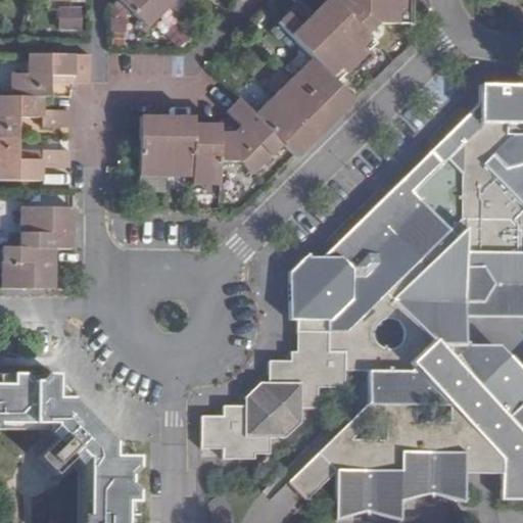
[(134,11),(123,0),(121,0),(113,8),(126,20),(134,11)]
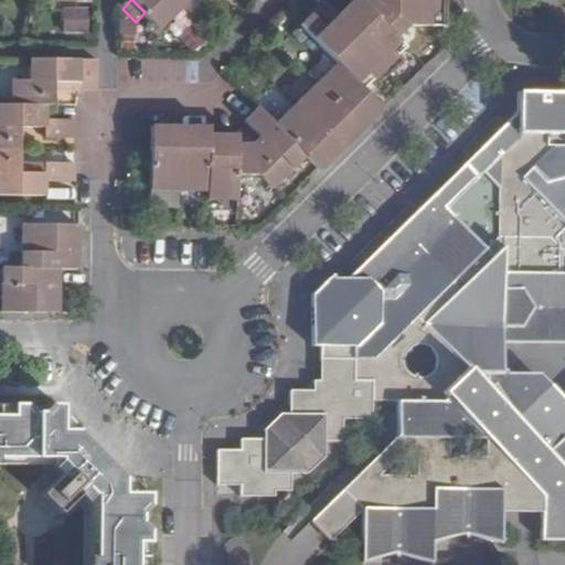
[(181,8),(172,0),(132,0),(145,12),(160,29),(181,8)]
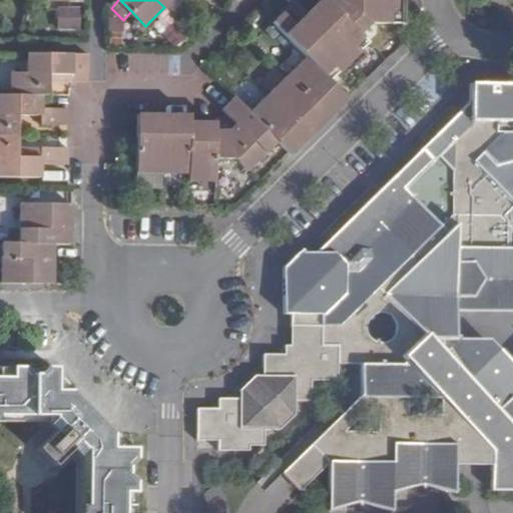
[(346,19),(360,33),(370,23),(398,24),(398,0),(356,0),(356,9),(346,19)]
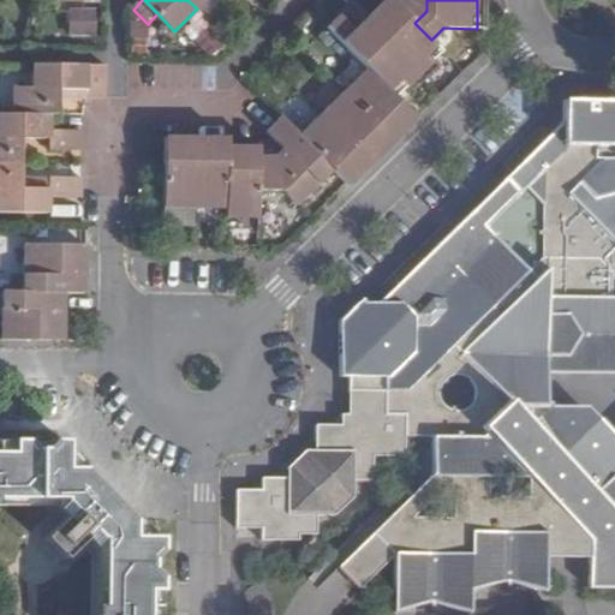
[(366,67),(394,96),(405,85),(411,91),(436,66),(430,60),(441,49),(431,40),(415,23),(396,5),(350,51),(366,67)]
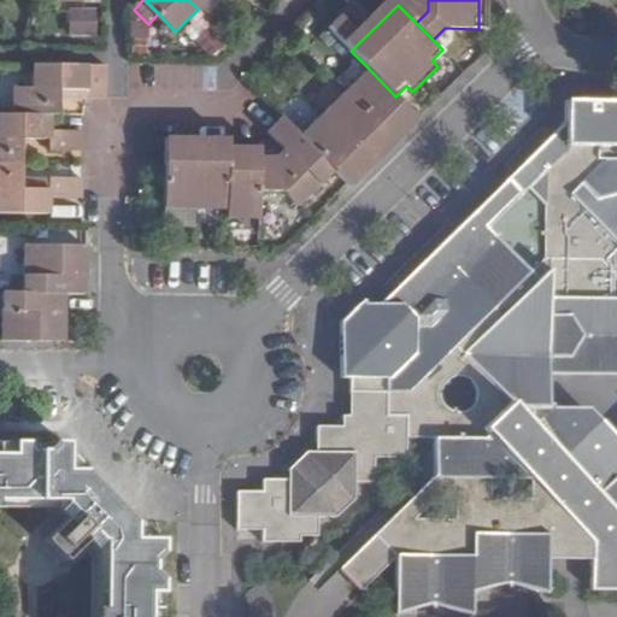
[(99,35),(98,6),(68,9),(69,37),(99,35)]
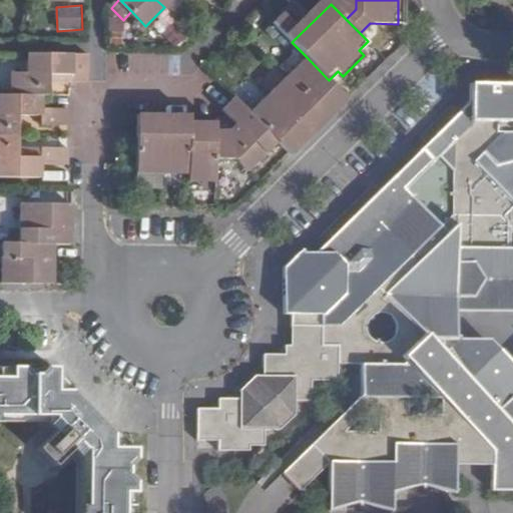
[(12,73),(12,95),(41,95),(48,95),(48,74),(72,74),(73,81),(88,81),(88,54),(28,53),(28,73),(12,73)]
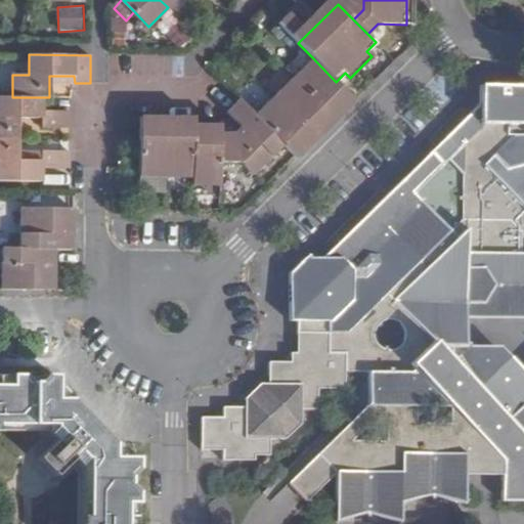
[(354,101),(336,82),(312,57),(294,77),(334,122),(354,101)]
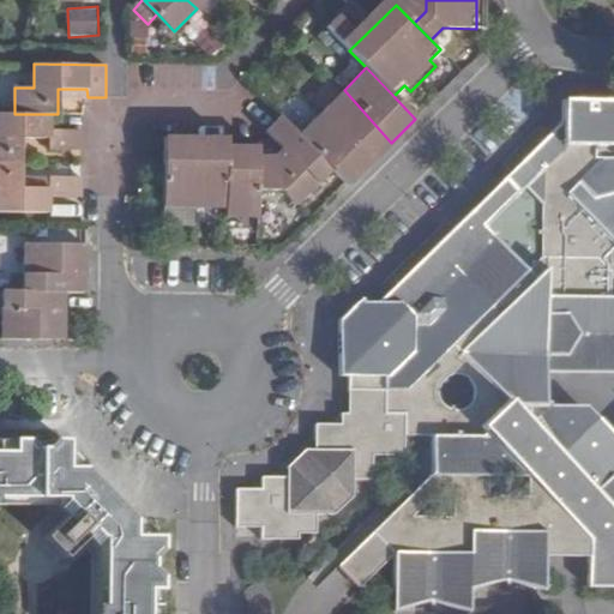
[(391,143),(344,90),(321,113),(368,164),(391,143)]
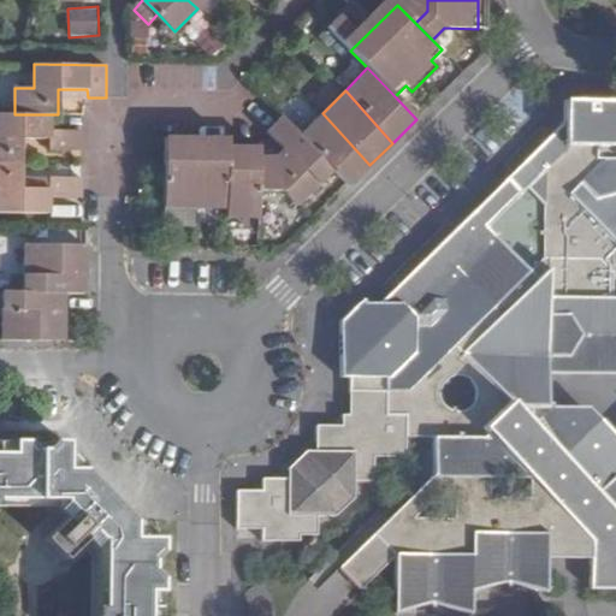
[(615,100),(564,100),(568,128),(543,152),(533,161),(548,177),(528,195),(548,214),(546,259),(533,271),(493,227),(480,212),(385,303),(361,301),(341,321),(339,377),(353,378),(353,391),(418,392),(418,442),(437,442),(436,479),(374,535),(398,562),(397,615),(409,615),(437,609),(462,615),(474,615),(475,596),(510,586),(549,594),(549,561),(593,561),(593,591),(615,590),(615,510),(602,496),(555,446),(516,407),(554,408),(554,375),(615,374),(615,100)]
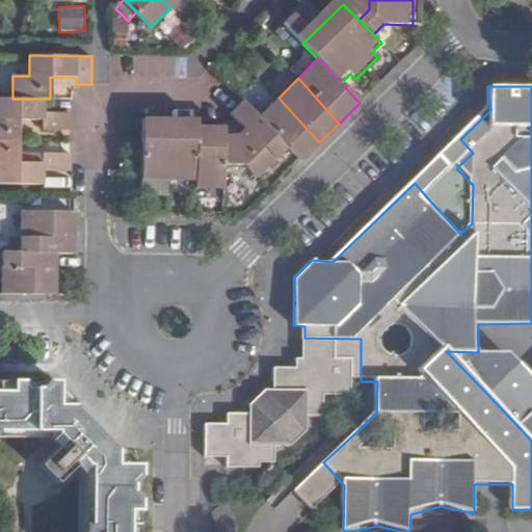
[(0,140),(19,140),(19,118),(43,118),(44,129),(72,129),(72,112),(49,112),(44,112),(43,99),(12,99),(0,98),(0,140)]
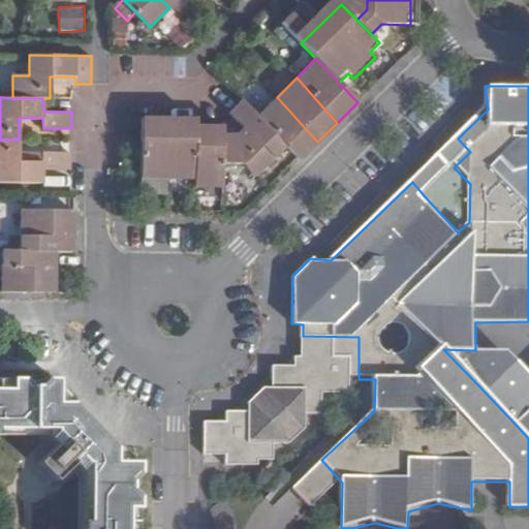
[(257,116),(285,148),(298,161),(317,142),(277,97),(257,116)]
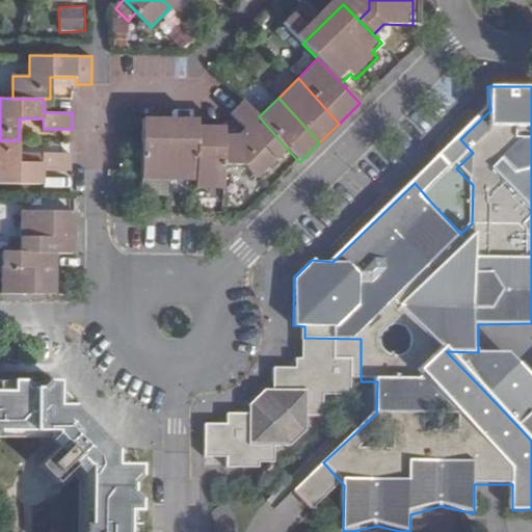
[(287,149),(259,116),(244,100),(231,113),(245,128),(238,136),(223,135),(223,164),(243,164),(246,167),(255,177),(287,149)]
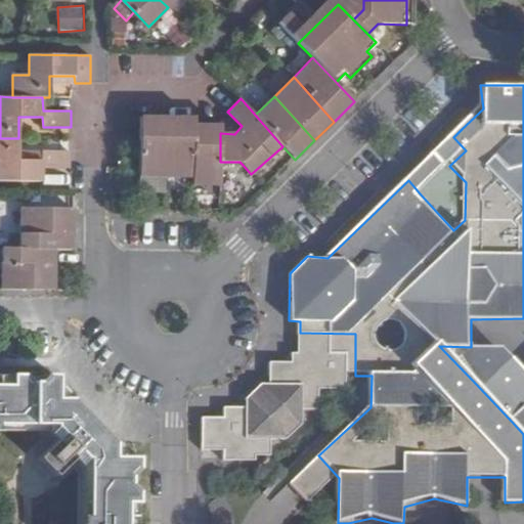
[(140,177),(167,177),(167,117),(140,118),(140,177)]
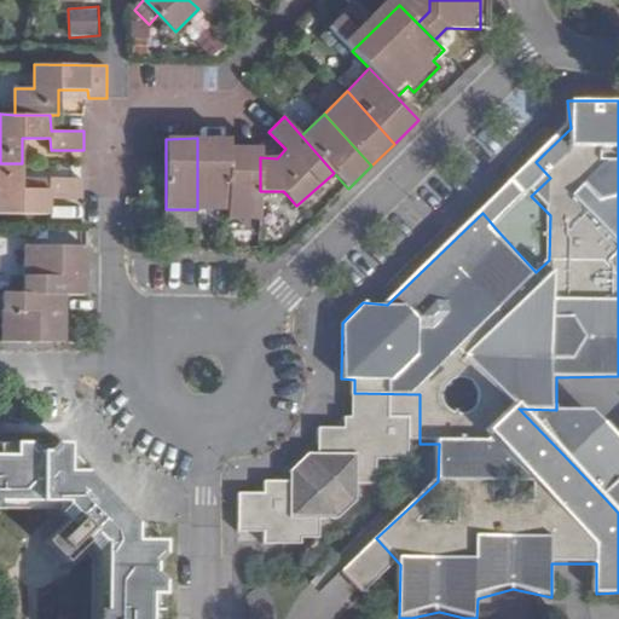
[(197,209),(229,209),(230,148),(229,139),(197,138),(197,209)]
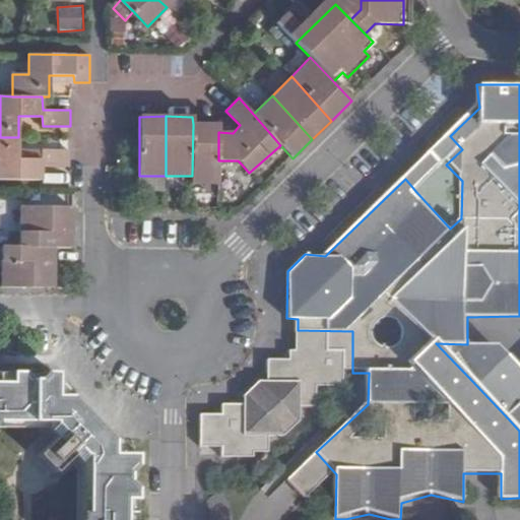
[(212,183),(218,179),(218,160),(218,132),(219,124),(193,124),(192,176),(192,183),(212,183)]
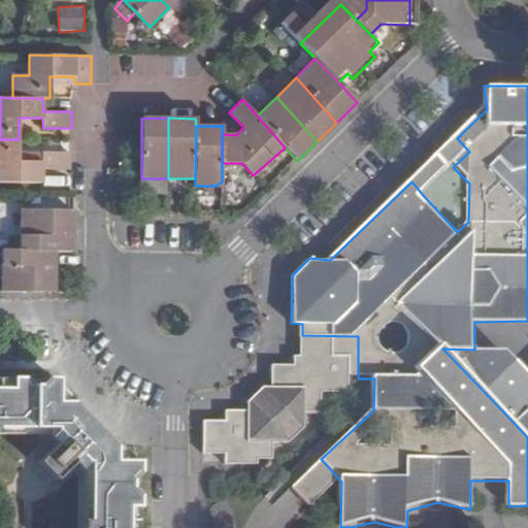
[(469,152),(457,138),(411,182),(423,195),(453,167),(469,152)]
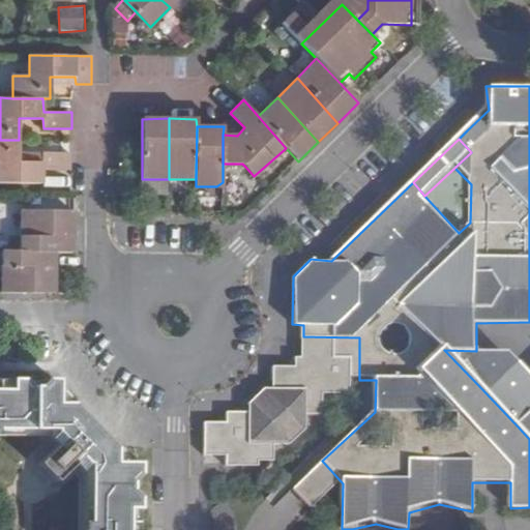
[(42,170),(71,170),(71,153),(42,153),(41,163),(19,162),(19,140),(0,140),(0,183),(42,183),(42,170)]
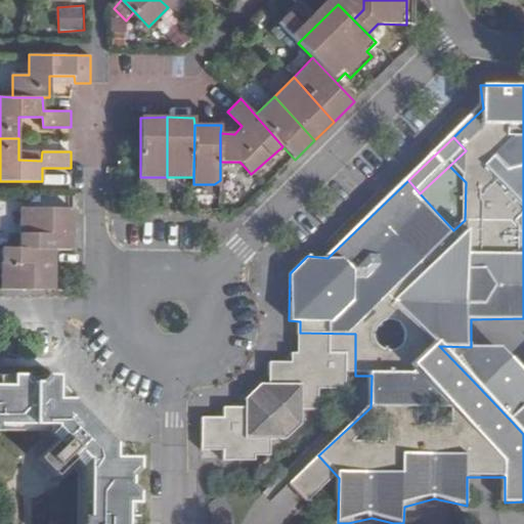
[(55,248),(73,248),(73,211),(73,208),(20,208),(20,248),(55,248)]
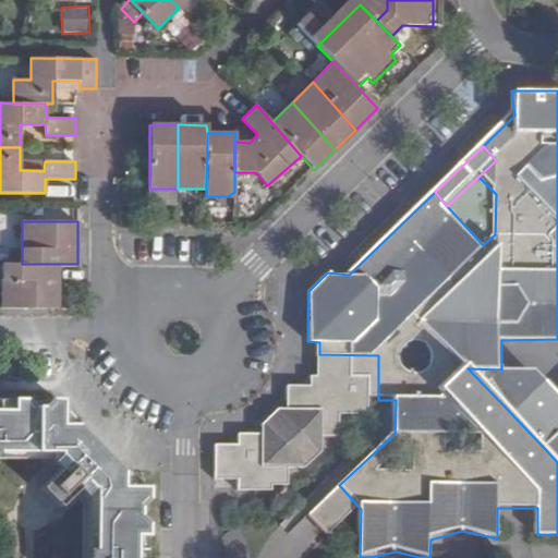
[(2,308),(58,308),(58,279),(59,264),(22,264),(3,264),(2,308)]
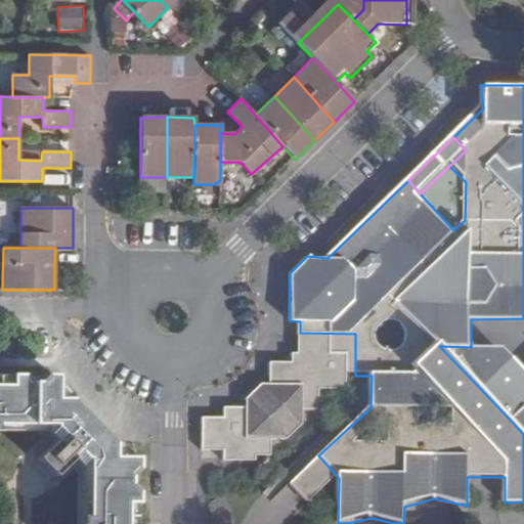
[(347,376),(355,376),(355,334),(300,333),(300,341),(300,352),(292,353),(292,357),(292,363),(271,363),(271,385),(263,384),(250,398),(249,410),(225,409),(225,419),(205,419),(205,450),(226,451),(225,461),(260,461),(260,455),(276,455),(276,440),(287,440),(304,424),(304,410),(321,410),(321,390),(347,389),(347,376)]
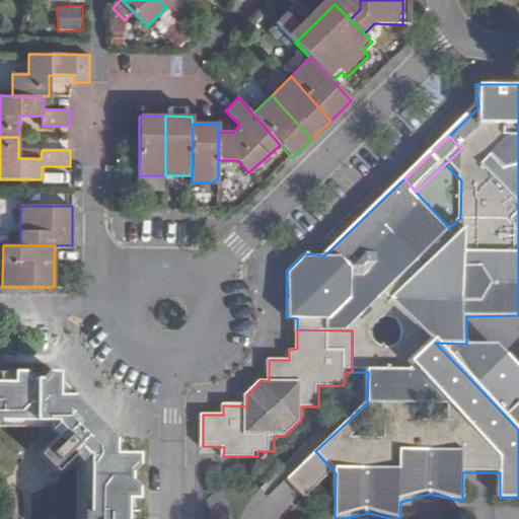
[(518,365),(498,343),(466,344),(435,343),(467,376),(507,418),(518,430),(518,365)]
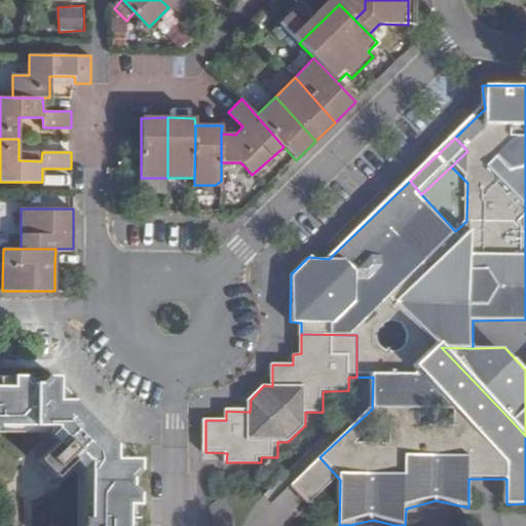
[(53,384),(53,379),(44,379),(38,387),(26,386),(22,378),(0,378),(0,427),(51,428),(62,440),(48,452),(67,471),(80,456),(87,462),(87,520),(79,520),(79,525),(138,525),(138,496),(130,489),(130,480),(138,476),(138,462),(114,461),(115,446),(74,405),(54,403),(53,384)]
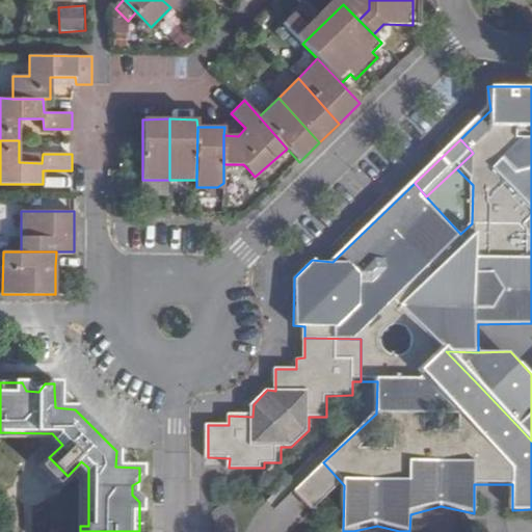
[(344,485),(323,462),(291,493),(312,514),(344,485)]
